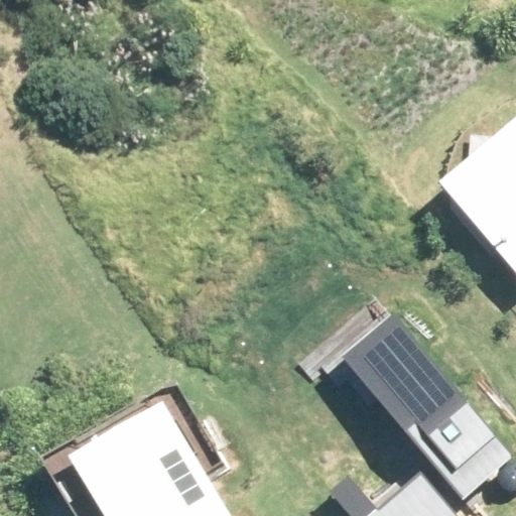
[(515,127),(447,181),(515,267),(515,127)]
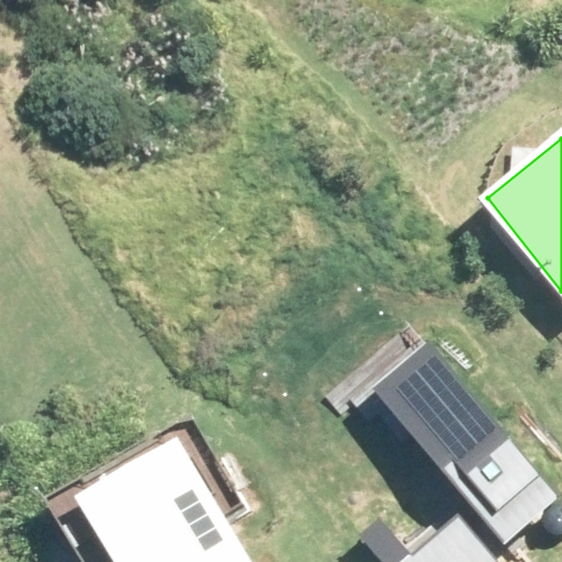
[(560,498),(430,343),(374,389),(505,544),(560,498)]
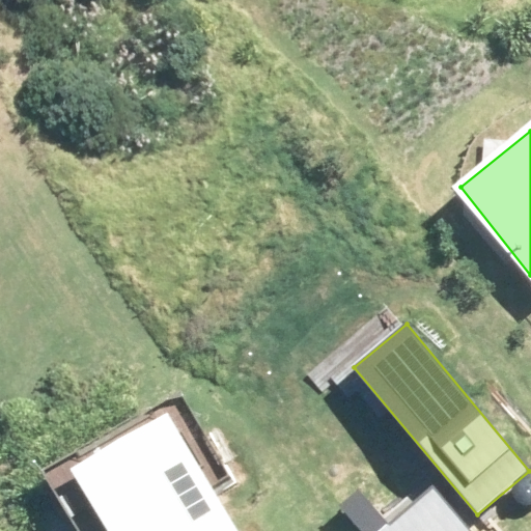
[(238,530),(167,413),(71,470),(108,530),(238,530)]
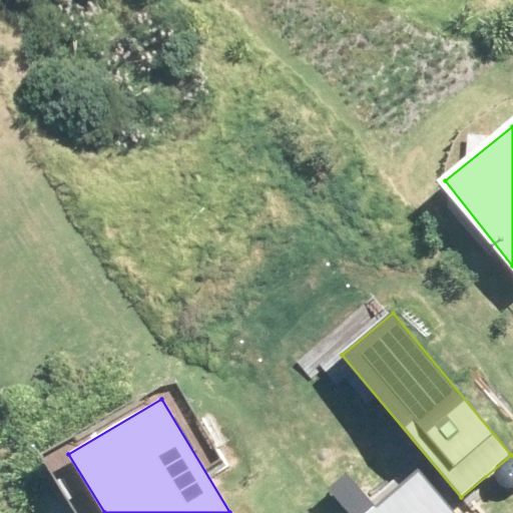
[(512,460),(510,461),(506,462),(503,465),(501,469),(500,473),(500,477),(502,481),(505,483),(509,485),(512,486),(512,485),(512,460)]
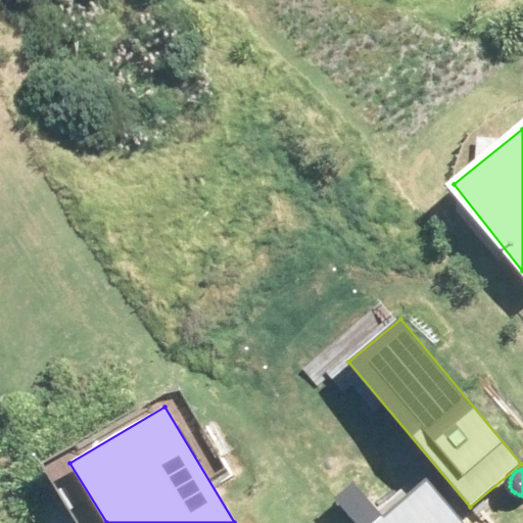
[(462,522),(426,481),(383,518),(352,483),(332,501),(351,522),(462,522)]
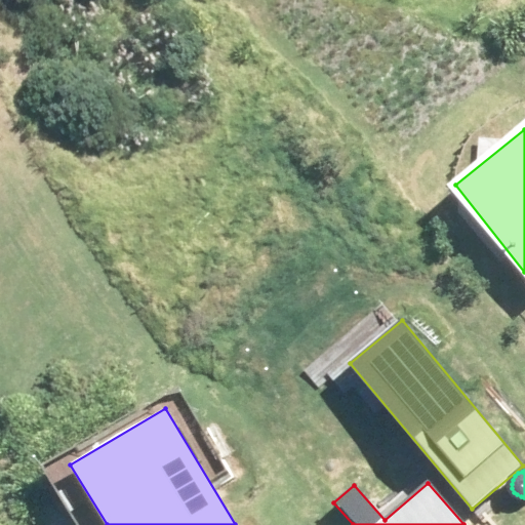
All buildings are outlined.
